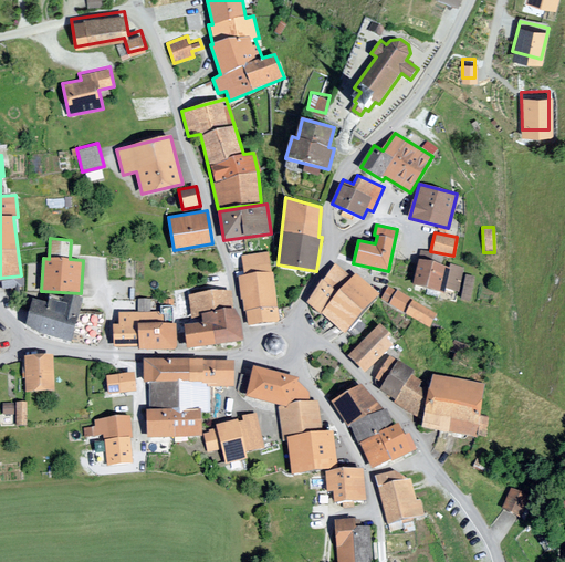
[(442,255),(419,249),(412,284),(443,291),(445,285),(457,288),(462,264),(450,262),(449,267),(440,264),(442,255)]
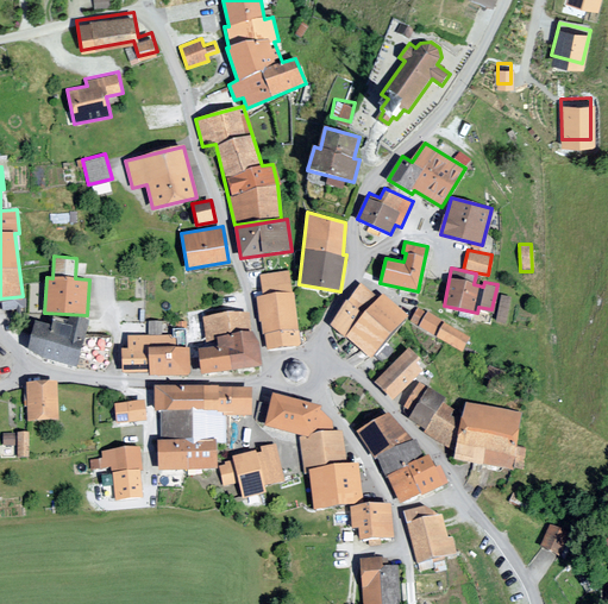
[(289,269),(258,272),(262,295),(257,296),(262,329),(265,329),(268,346),(300,341),(289,269)]
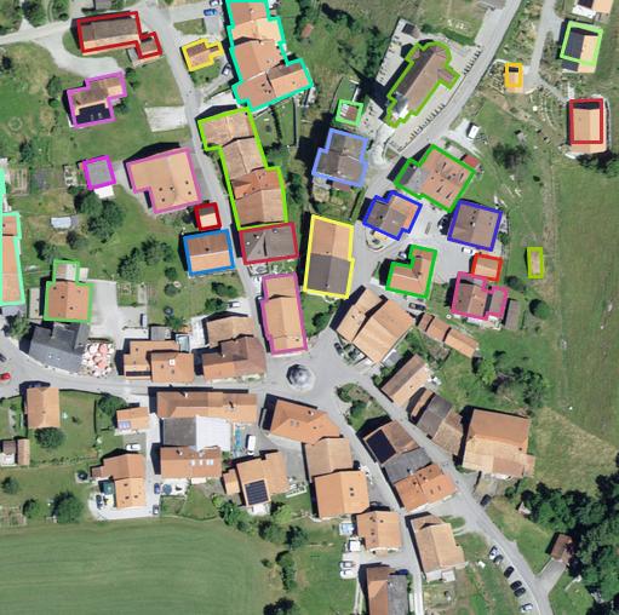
[(387,302),(366,288),(338,331),(377,362),(414,321),(389,298),(387,302)]
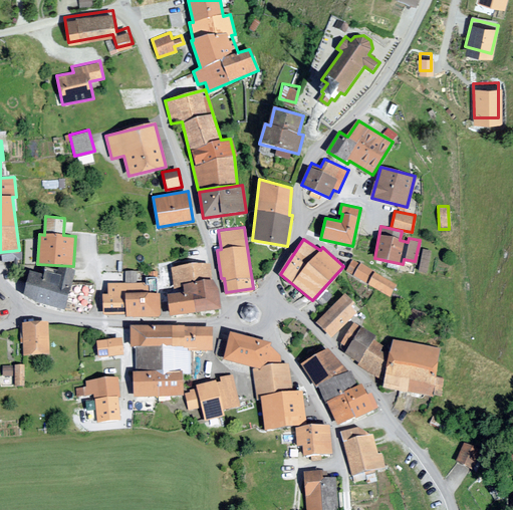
[(430,249),(422,247),(418,269),(427,271),(430,249)]
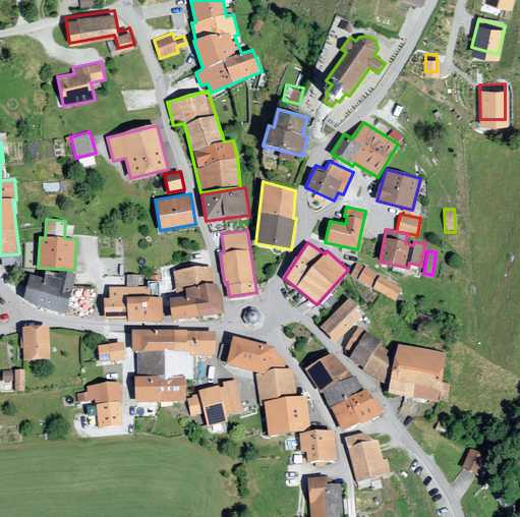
[(402,287),(357,262),(350,274),(395,299),(402,287)]
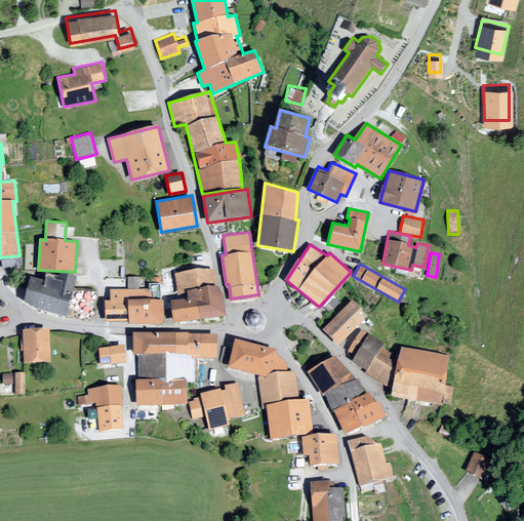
[(213,269),(174,272),(176,293),(188,292),(188,298),(171,301),(173,322),(225,317),(222,286),(215,286),(213,269)]
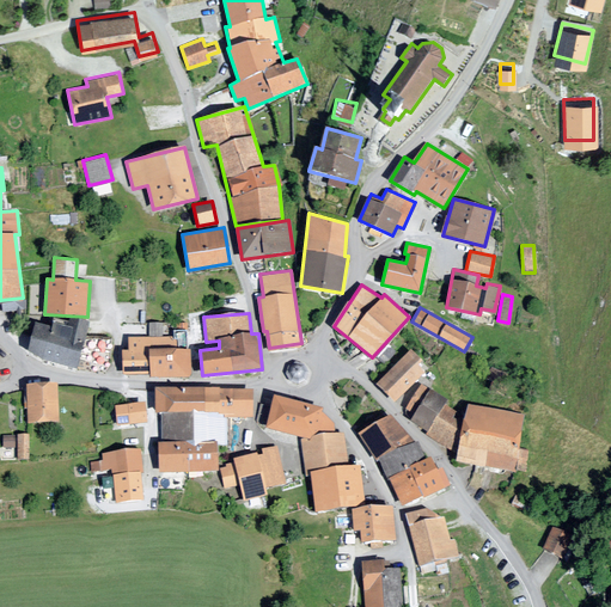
[(52,327),(36,324),(28,350),(42,359),(78,368),(103,369),(109,362),(111,336),(86,336),(90,322),(69,318),(67,326),(53,323),(52,327)]
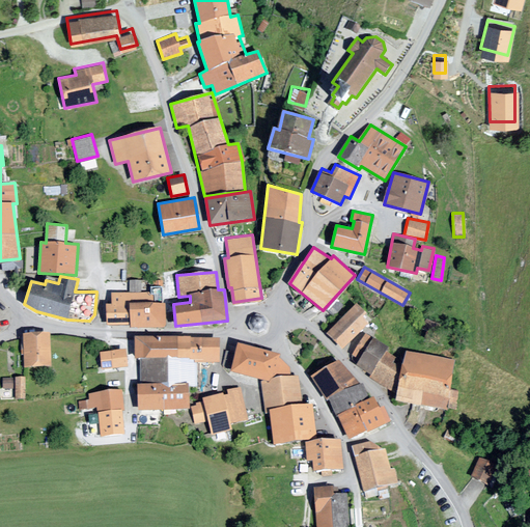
[(110,303),(105,304),(105,326),(166,324),(165,284),(152,284),(152,290),(110,292),(110,303)]
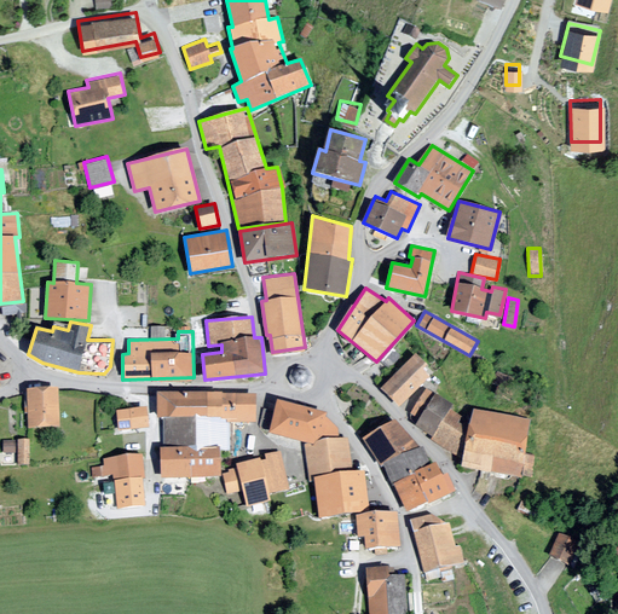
[(434,370),(415,352),(380,388),(399,406),(434,370)]
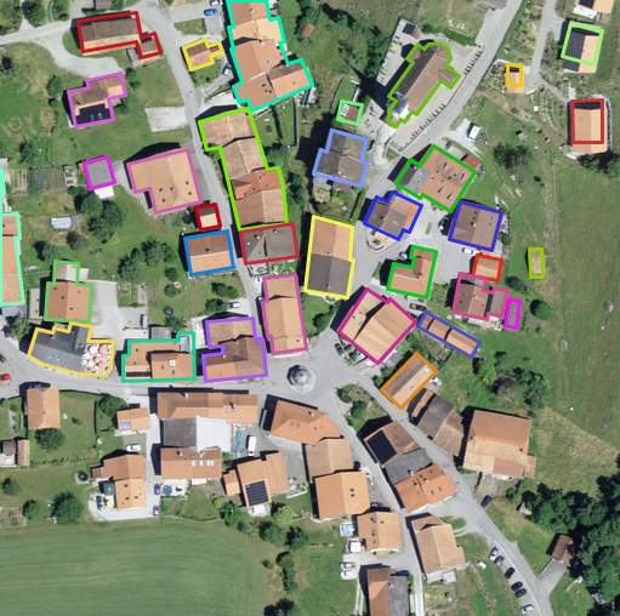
[(300,363),(293,366),(291,375),(295,381),(303,383),(311,378),(312,371),(308,364),(300,363)]
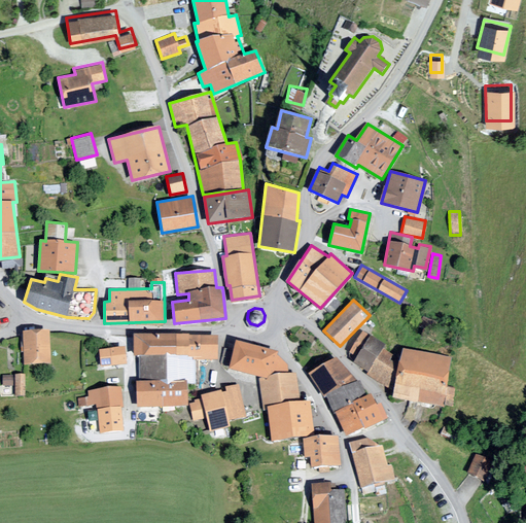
[(48,330),(23,332),(24,363),(50,362),(48,330)]
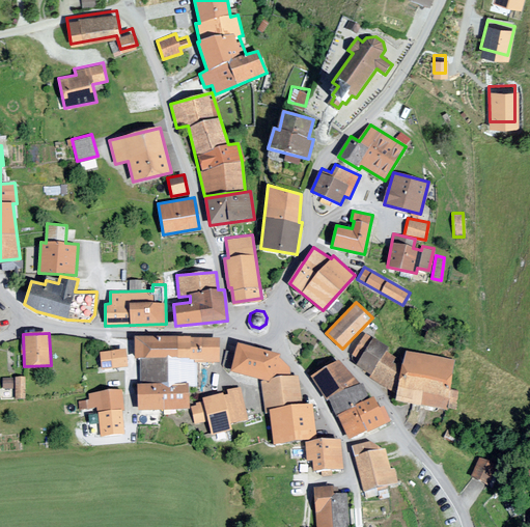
[(387,347),(364,333),(351,355),(359,359),(356,365),(370,373),(369,377),(398,393),(403,361),(386,351),(387,347)]
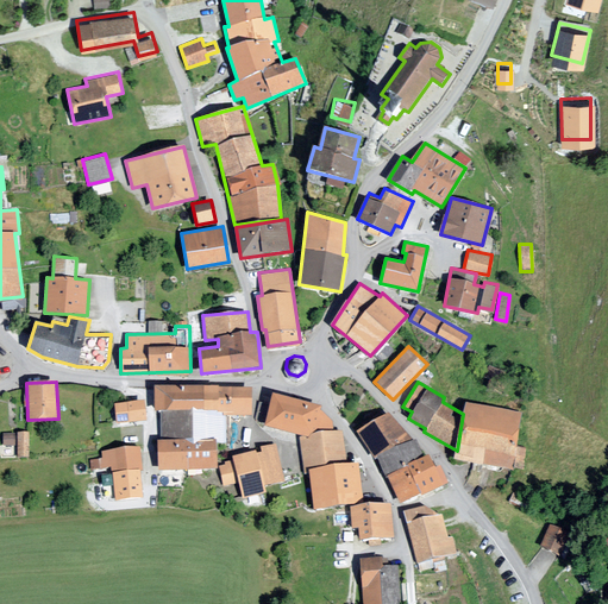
[(218,384),(154,385),(154,411),(160,410),(161,439),(157,439),(158,469),(217,467),(217,440),(225,439),(224,414),(251,413),(251,387),(218,388),(218,384)]
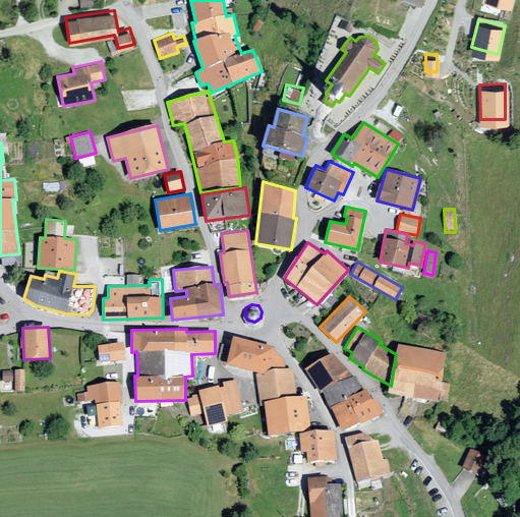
[(274,343),(232,334),(227,359),(263,368),(285,366),(284,356),(273,346),(274,343)]
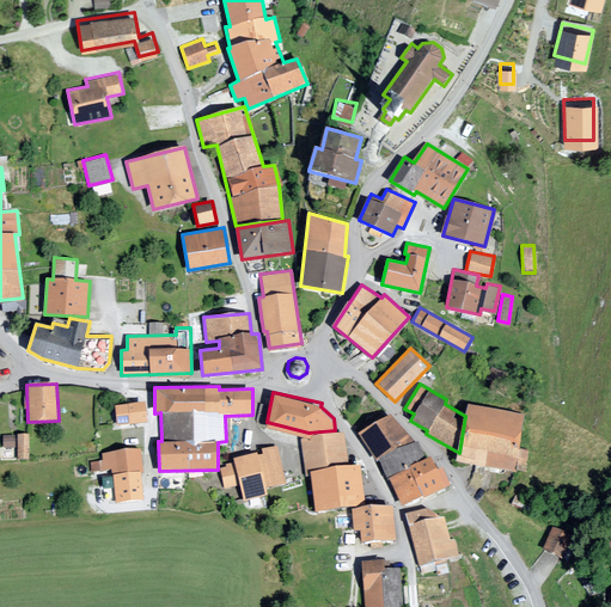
[(144,400),(117,404),(120,424),(146,421),(144,400)]
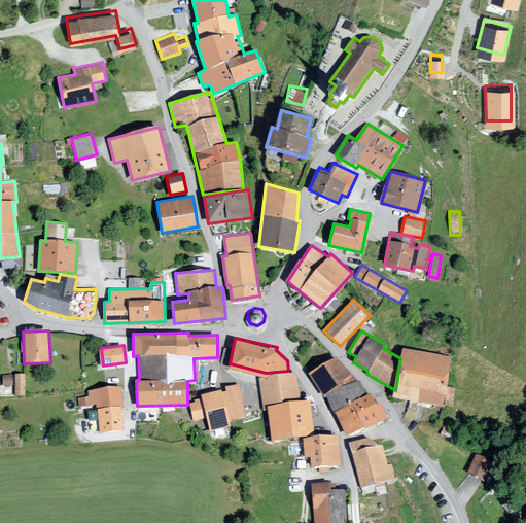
[(452,355),(402,348),(400,358),(395,390),(394,398),(444,406),(452,355)]
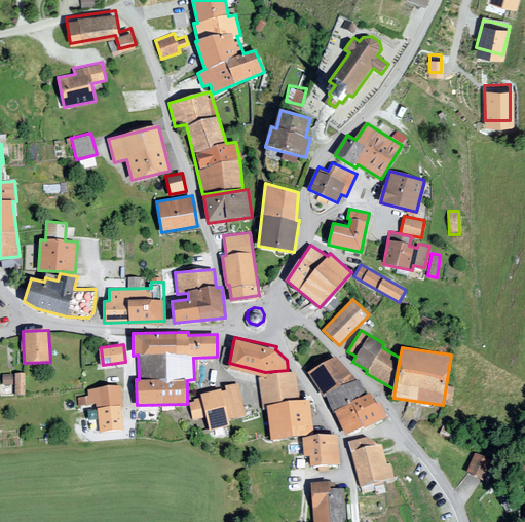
[(335,357),(308,372),(323,396),(326,394),(344,434),(385,417),(380,404),(376,405),(370,393),(366,395),(359,379),(355,380),(335,357)]
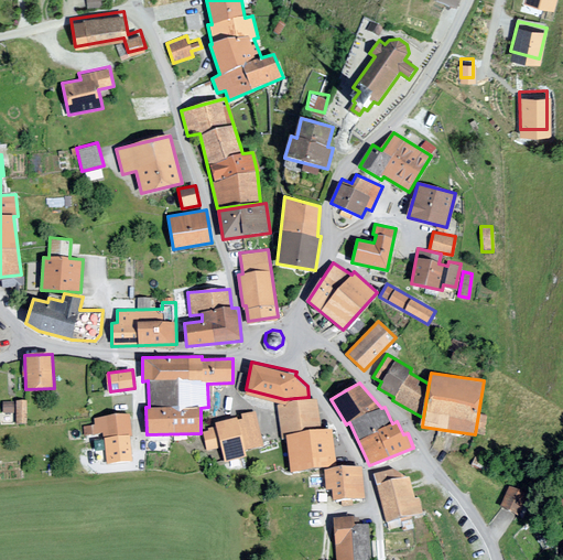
[(284,399),(277,400),(281,437),(287,437),(290,467),(334,462),(331,429),(320,430),(316,396),(309,397),(284,399)]
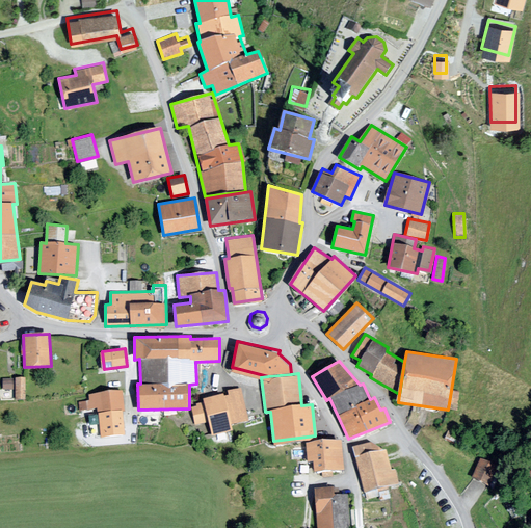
[(24,376),(1,377),(2,388),(14,387),(15,398),(25,398),(24,376)]
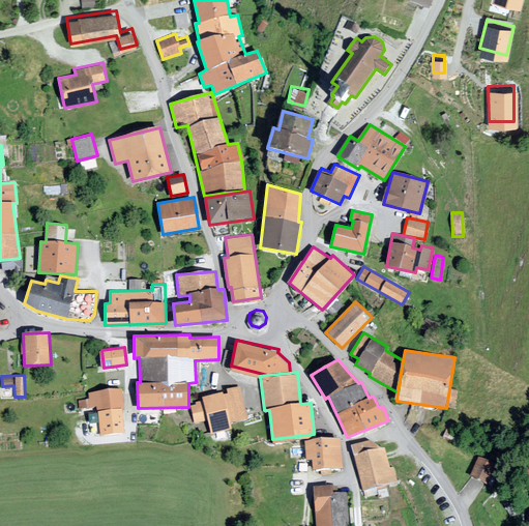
[(243,412),(237,384),(202,392),(203,399),(190,402),(195,417),(208,414),(211,428),(229,422),(228,416),(243,412)]
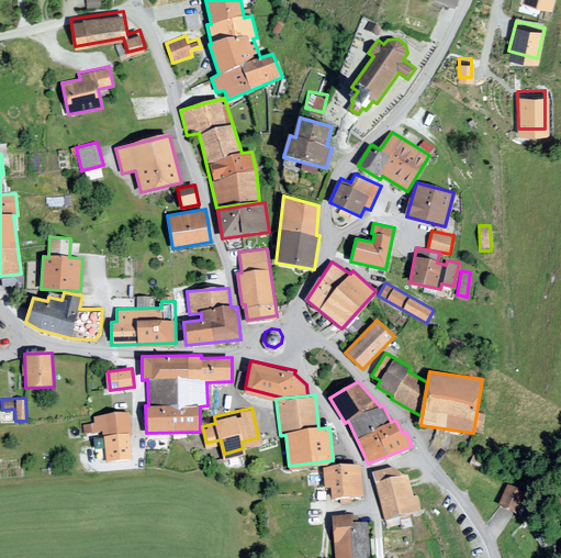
[(132,459),(127,412),(93,415),(93,422),(82,423),(83,432),(102,430),(105,461),(132,459)]
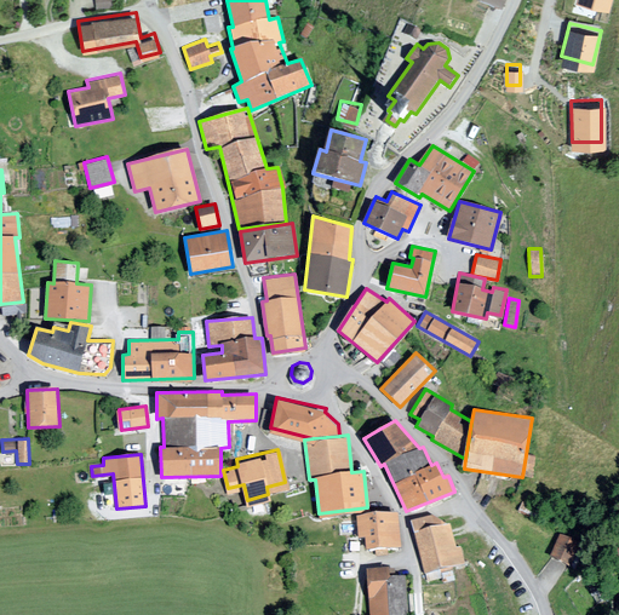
[(397,512),(356,515),(357,536),(365,536),(365,549),(399,546),(397,512)]
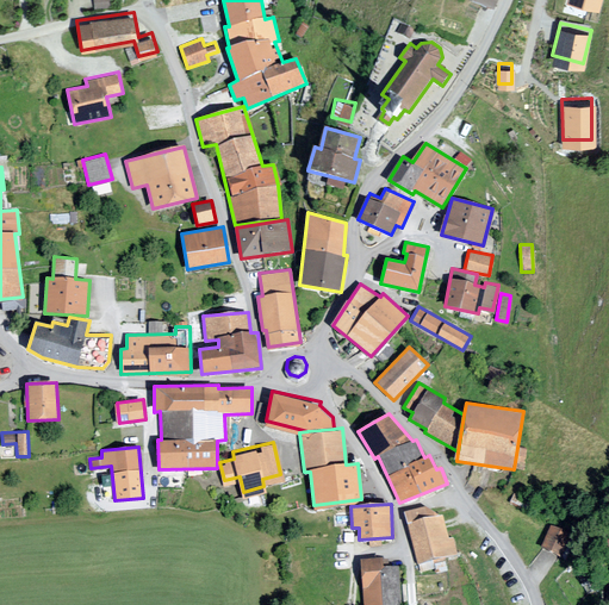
[(423,506),(403,511),(417,562),(455,553),(452,535),(447,536),(441,515),(423,506)]
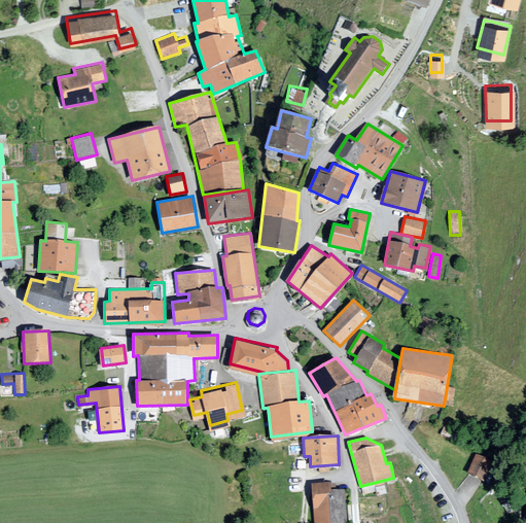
[(492,460),(475,452),(465,473),(482,480),(492,460)]
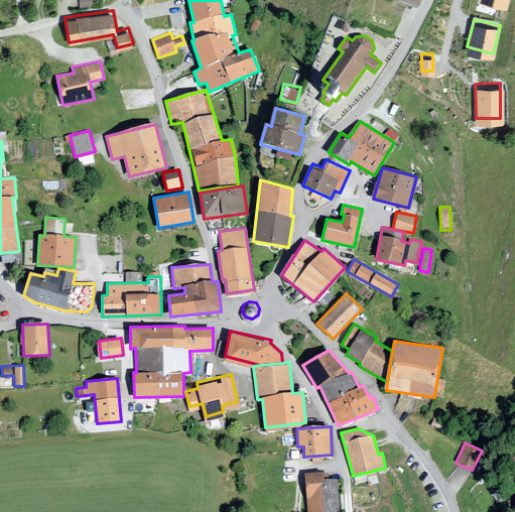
[(324,471),(305,473),(307,499),(311,499),(311,511),(316,511),(340,510),(337,478),(324,479),(324,471)]
